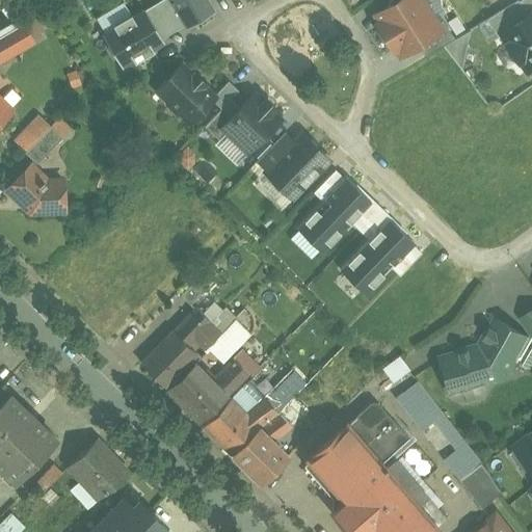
[(170,0),(163,0),(144,11),(160,38),(185,23),(170,0)]
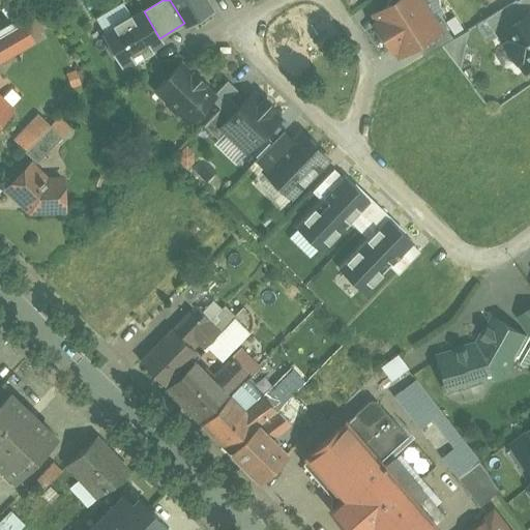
[(170,0),(184,23),(185,25),(212,9),(206,0),(170,0)]
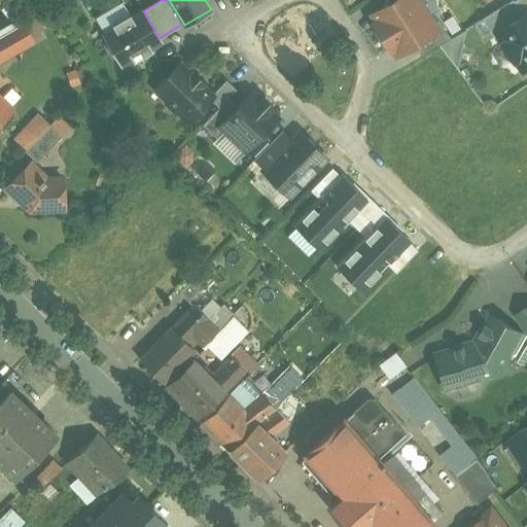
[(394,0),(393,1),(380,9),(381,12),(380,20),(375,23),(391,49),(402,42),(410,44),(412,47),(432,34),(438,30),(434,24),(419,0),(394,0)]
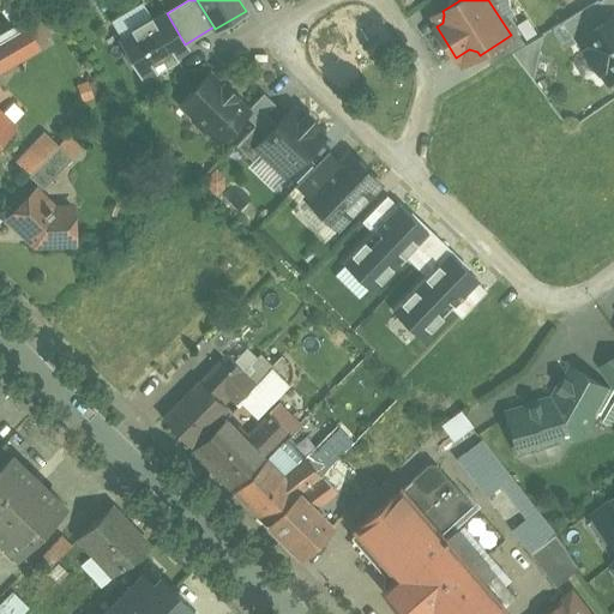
[(613,16),(602,0),(600,0),(565,22),(579,42),(584,38),(584,37),(613,16)]
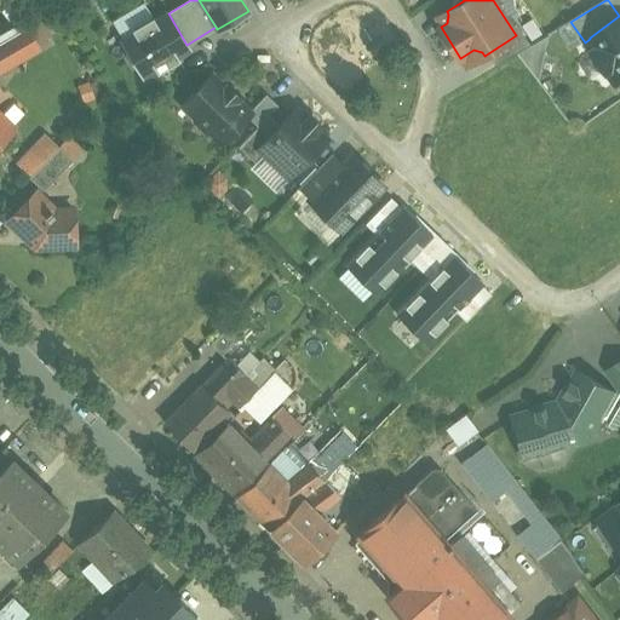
[(167,11),(121,39),(143,76),(189,49),(187,45),(168,13),(167,11)]
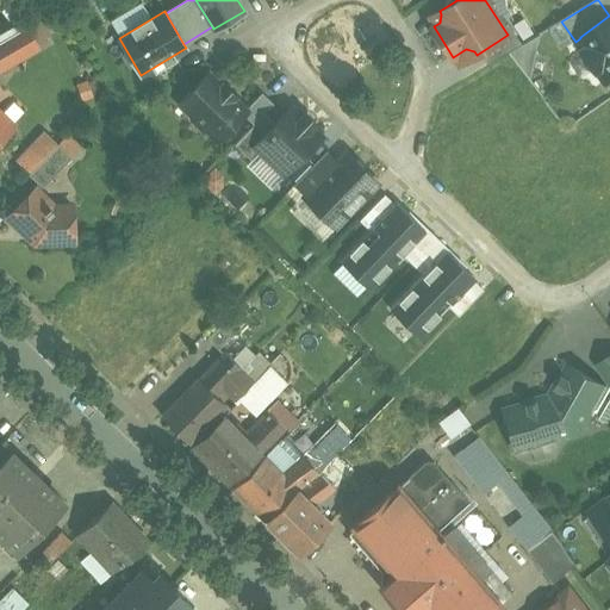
[(609,16),(580,37),(580,38),(587,49),(586,56),(595,67),(602,68),(609,80),(609,79),(609,16)]
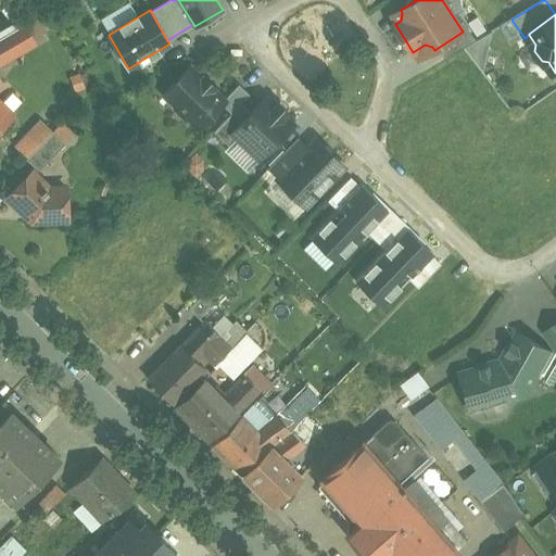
[(26,27),(25,25),(7,36),(17,55),(36,45),(34,41),(48,33),(39,20),(26,27)]
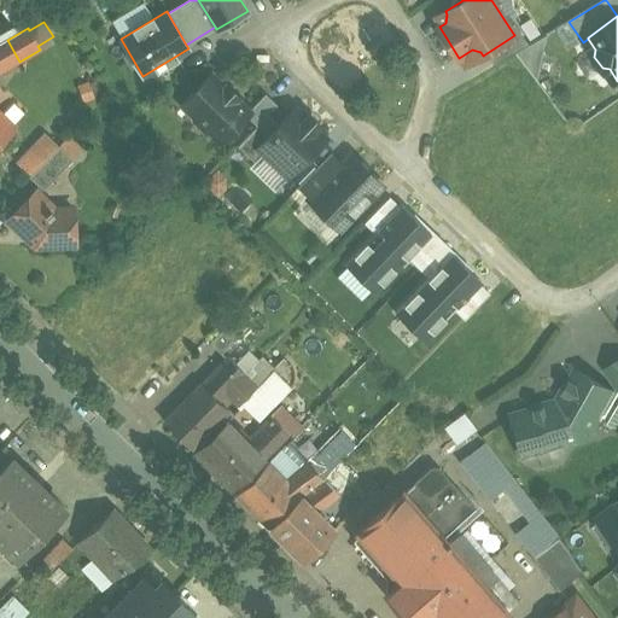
[(530,45),(517,23),(509,28),(514,35),(507,40),(516,53),(530,45)]
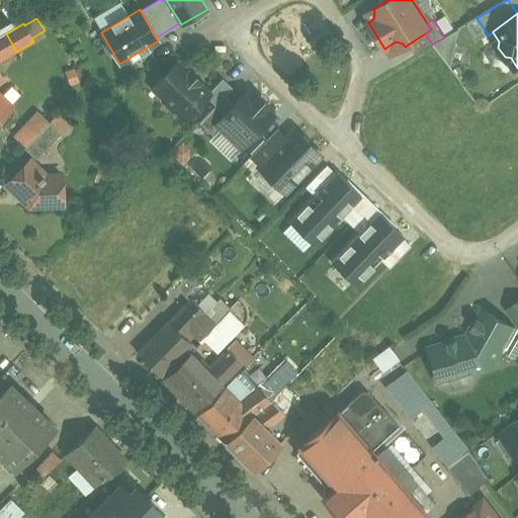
[(450,68),(458,30),(444,37),(432,45),(450,68)]
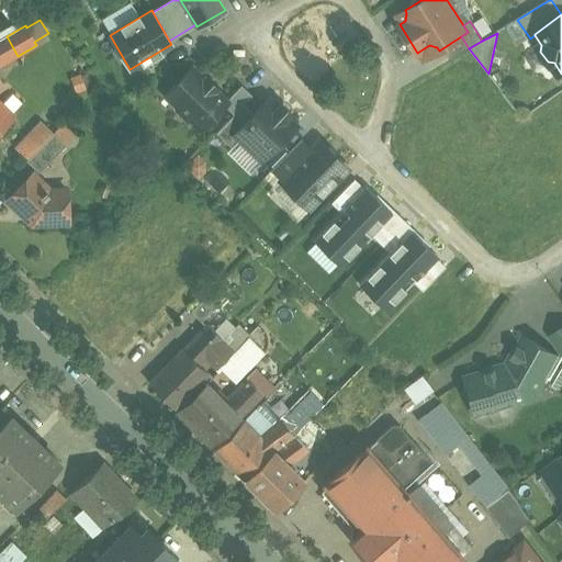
[(461,36),(445,47),(451,58),(469,48),(461,36)]
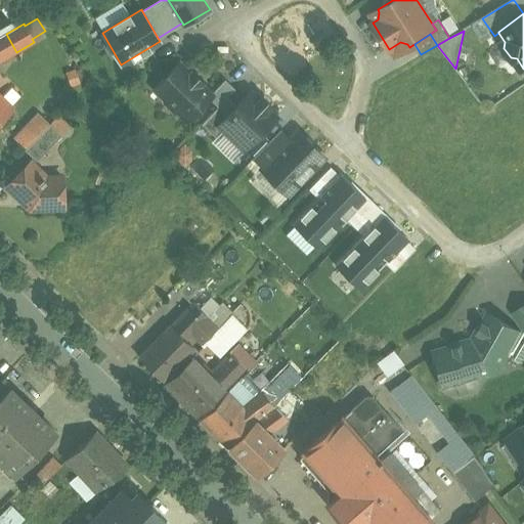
[(192,75),(180,63),(156,88),(168,100),(167,101),(176,111),(177,108),(189,120),(211,98),(213,95),(213,94),(202,84),(203,82),(194,74),(192,75)]
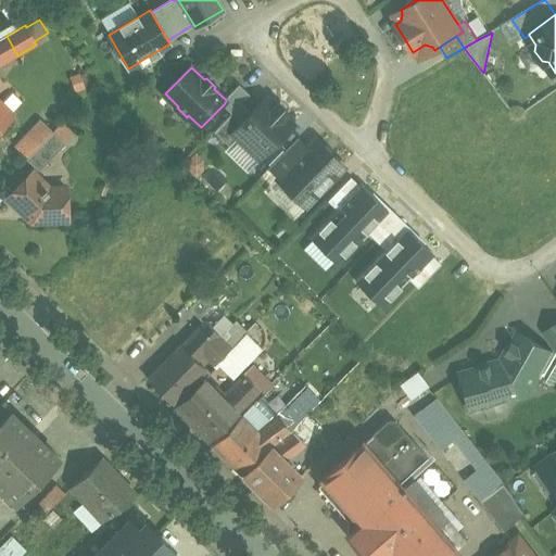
[(0,106),(16,91),(0,74),(0,106)]
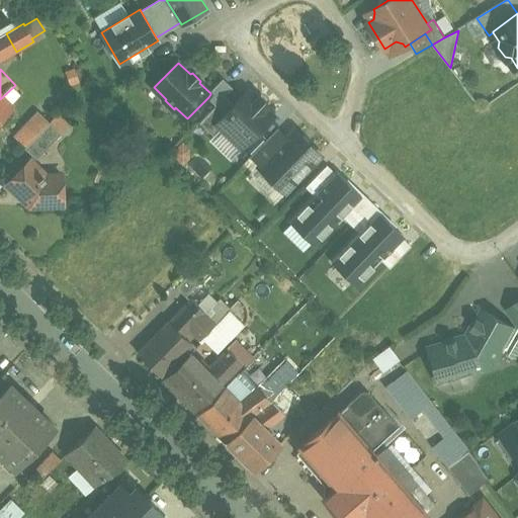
[(224,79),(210,93),(210,94),(208,97),(217,105),(226,97),(234,88),(224,79)]
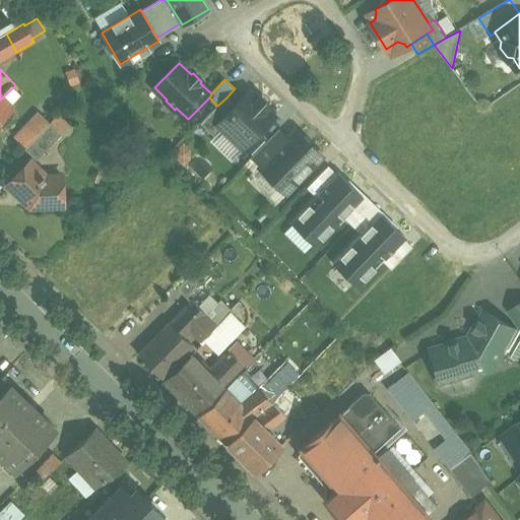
[(236,106),(218,124),(223,128),(245,148),(275,117),(266,108),(269,105),(261,98),(258,101),(250,91),(236,106)]
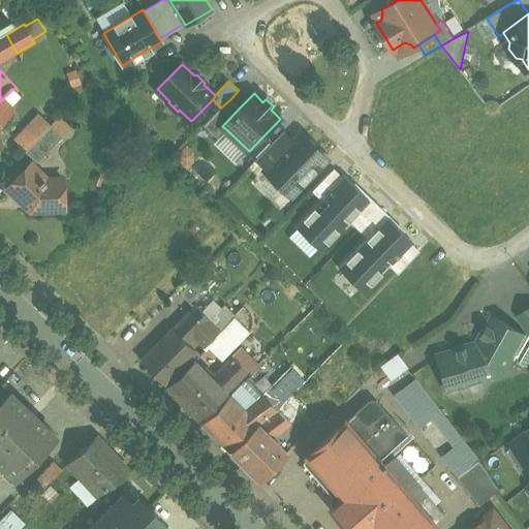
[(221,107),(205,125),(219,139),(227,130),(222,126),(240,107),(230,99),(221,107)]
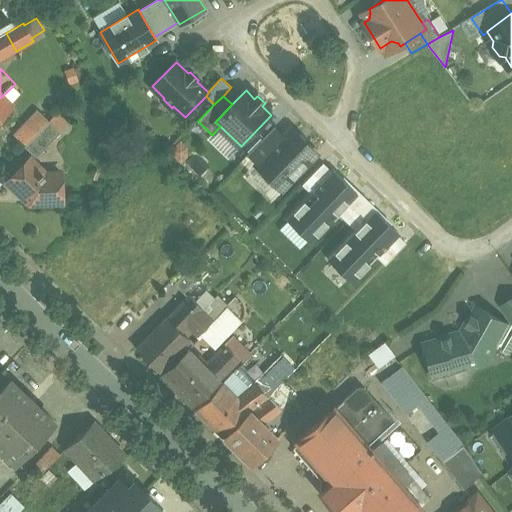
[(12,116),(7,110),(0,116),(0,119),(5,124),(12,116)]
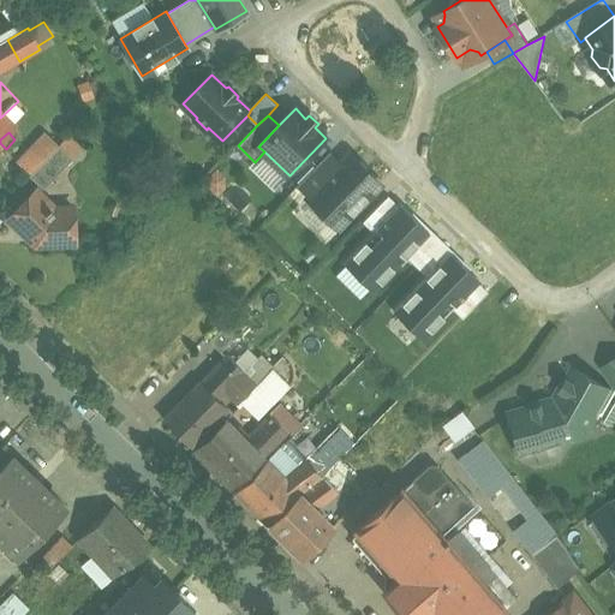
[(60,145),(47,132),(33,148),(46,160),(60,145)]
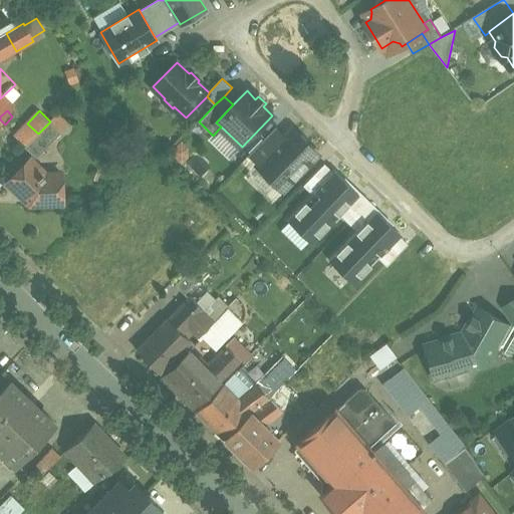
[(38,134),(26,147),(37,158),(62,133),(51,121),(50,121),(38,134)]
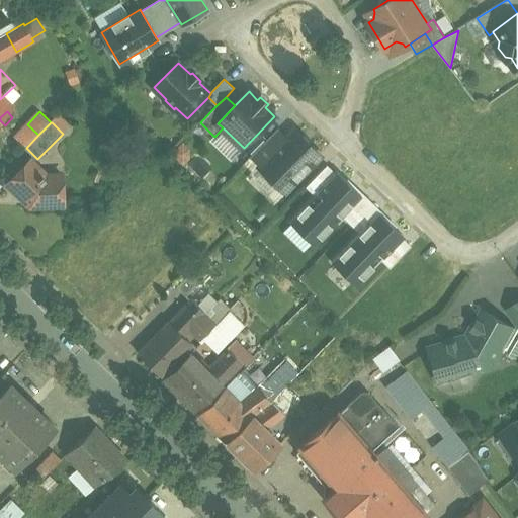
[(278,130),(253,156),(263,166),(288,140),(278,130)]
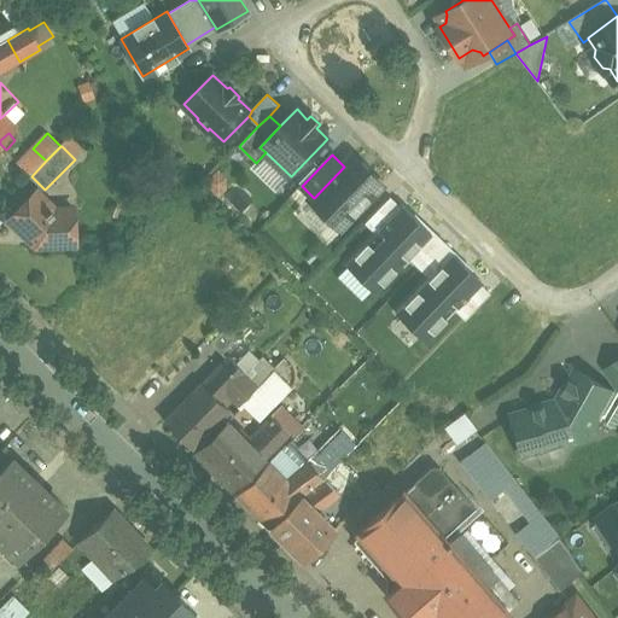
[(314,198),(312,199),(340,228),(383,185),(354,157),(314,198)]
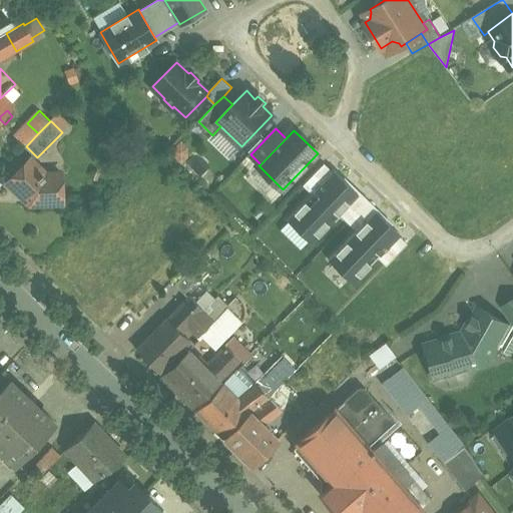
[(30,159),(8,182),(31,204),(56,202),(63,196),(61,174),(46,175),(30,159)]
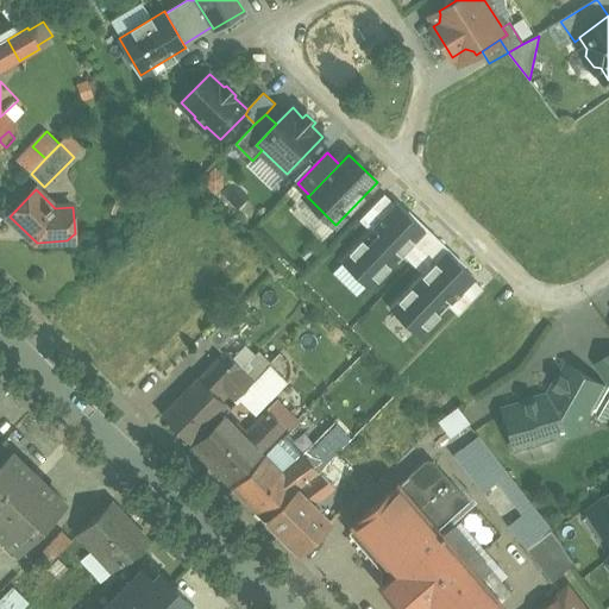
[(369,230),(394,203),(384,195),(359,220),(369,230)]
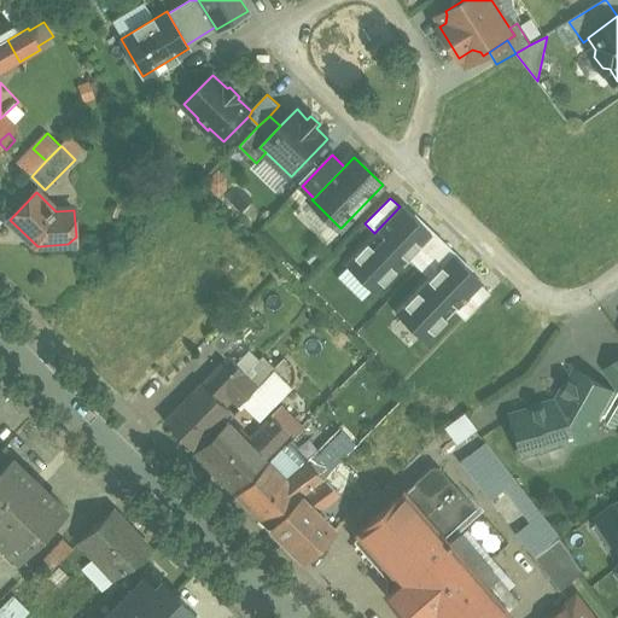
[(345,264),(375,292),(432,233),(401,204),(400,207),(374,233),(345,264)]
